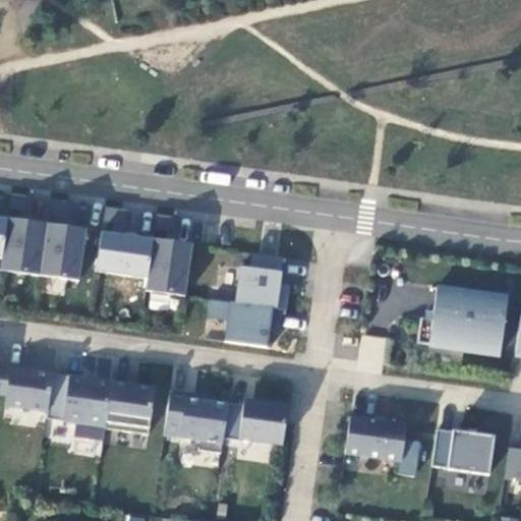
[(47,222),(7,217),(2,255),(0,267),(0,268),(40,274),(47,222)]
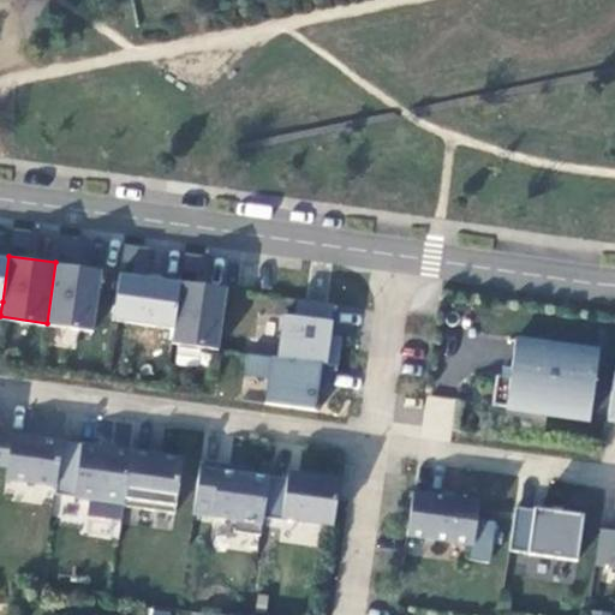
[(93,329),(101,269),(55,262),(47,323),(93,329)]
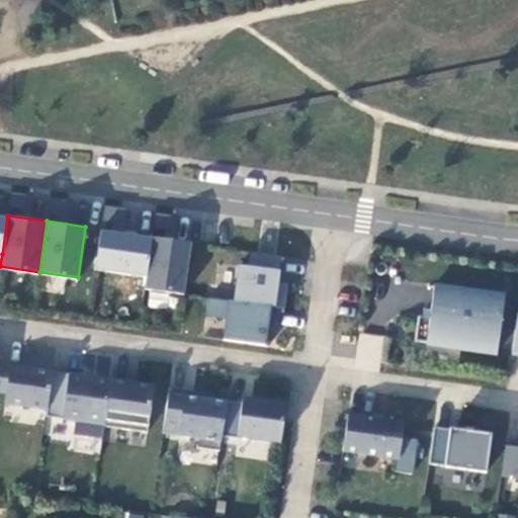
[(100,229),(95,267),(146,274),(152,236),(100,229)]
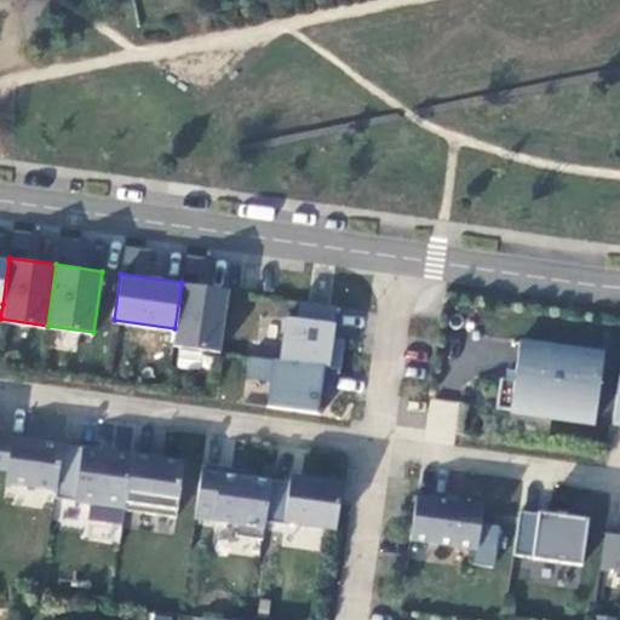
[(182,282),(174,328),(173,343),(219,350),(229,290),(182,282)]
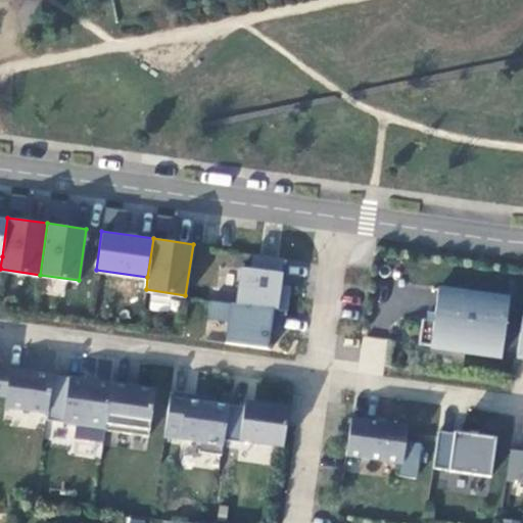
[(276,307),(287,310),(290,284),(280,283),(283,256),(252,252),(250,268),(240,266),(235,302),(276,307)]
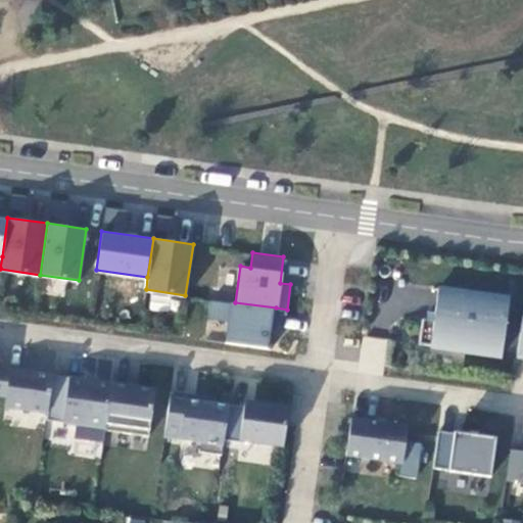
[(509,296),(438,286),(433,319),(422,318),(419,342),(501,354),(509,296)]
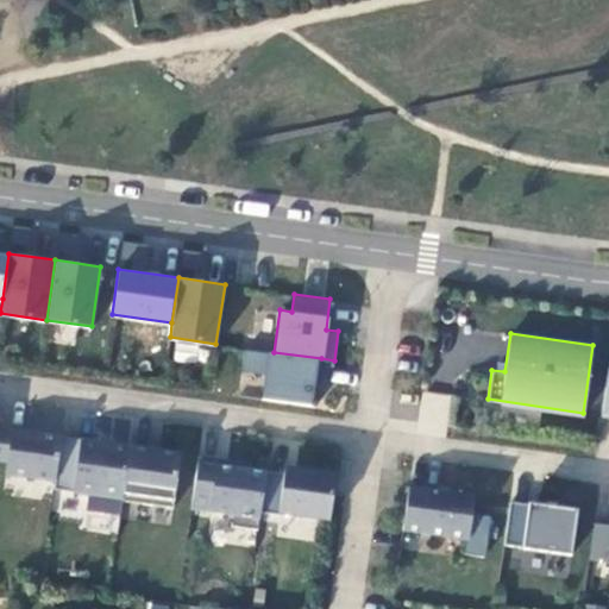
[(262,397),(315,405),(321,358),(274,352),(245,347),(242,369),(265,372),(262,397)]
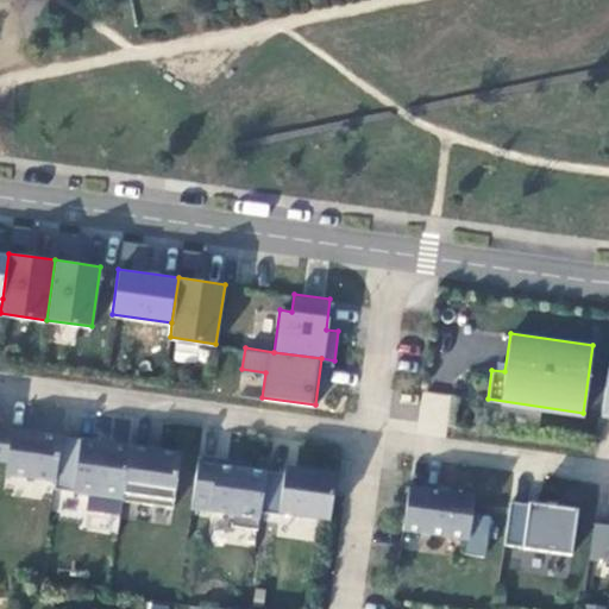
[(5,472),(55,478),(61,434),(62,428),(45,426),(44,432),(0,426),(0,458),(7,459),(5,472)]
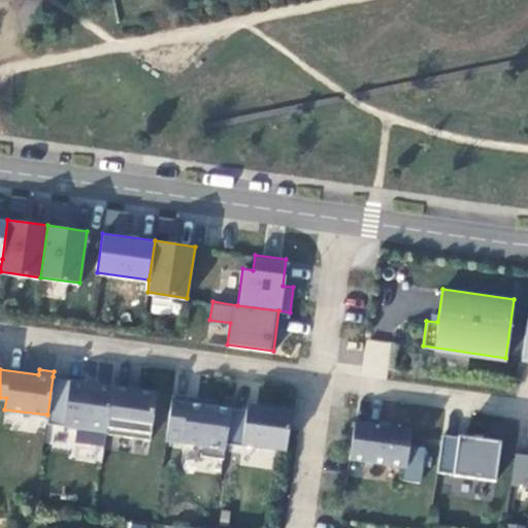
[(112,385),(53,376),(47,415),(46,422),(106,430),(112,385)]
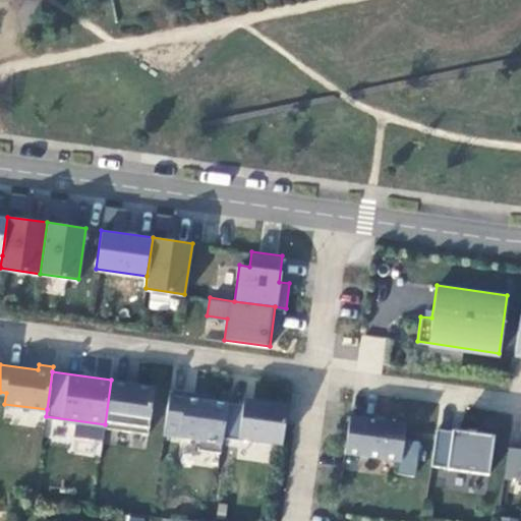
[(105,424),(105,426),(148,432),(155,386),(111,380),(105,424)]
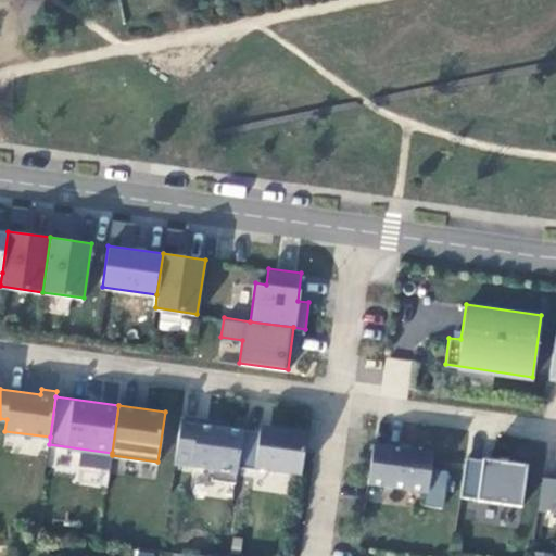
[(243,429),(216,425),(217,419),(181,415),(175,462),(213,468),(211,479),(236,482),(238,466),(243,429)]
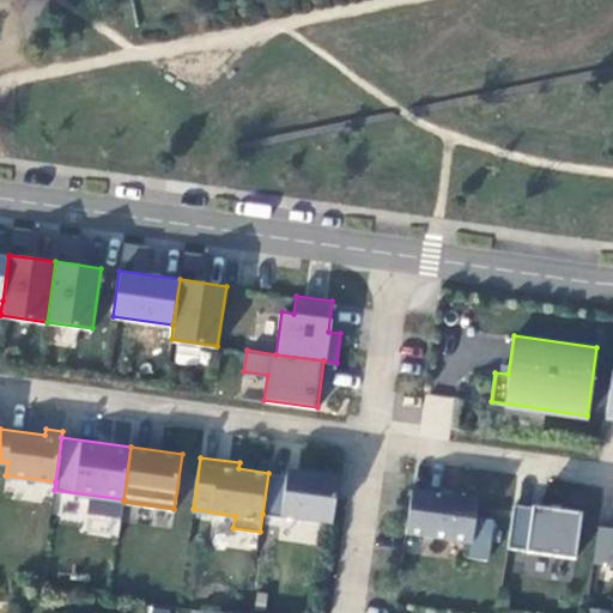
[(338,477),(286,469),(285,475),(268,473),(262,514),(281,516),(281,514),(332,521),(338,477)]
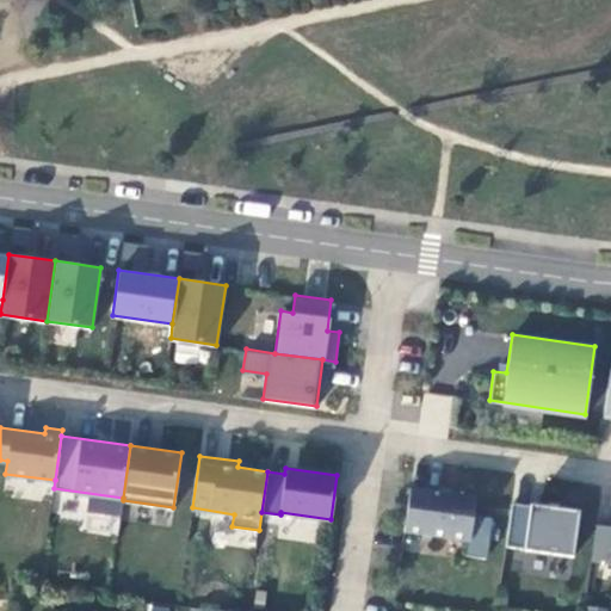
[(476,494),(411,485),(405,530),(469,538),(476,494)]
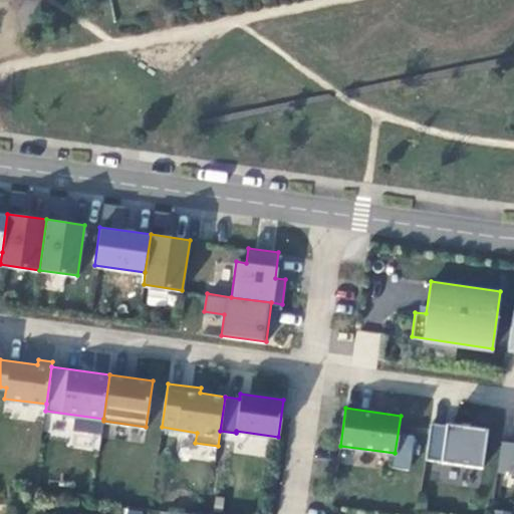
[(482,467),(488,429),(446,422),(446,423),(431,421),(426,458),(441,460),(441,461),(482,467)]
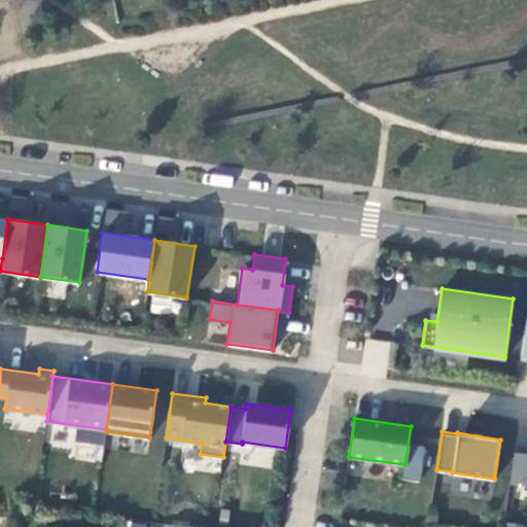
[(514,452),(510,482),(521,484),(525,453),(514,452)]
